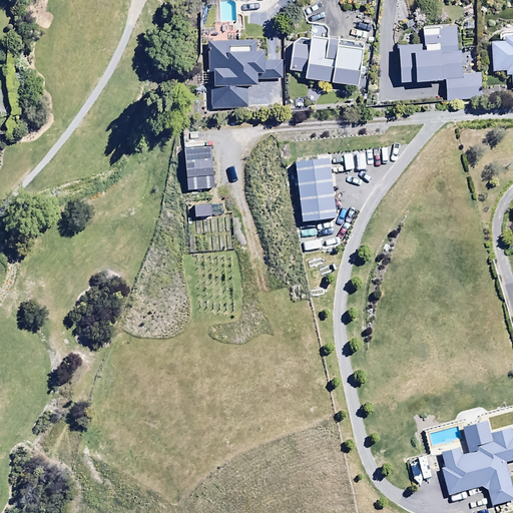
[(421,26),(422,41),(397,43),(399,81),(417,80),(417,78),(443,77),(444,101),(480,99),(479,74),(462,74),(461,52),(457,52),(456,24),(421,26)]
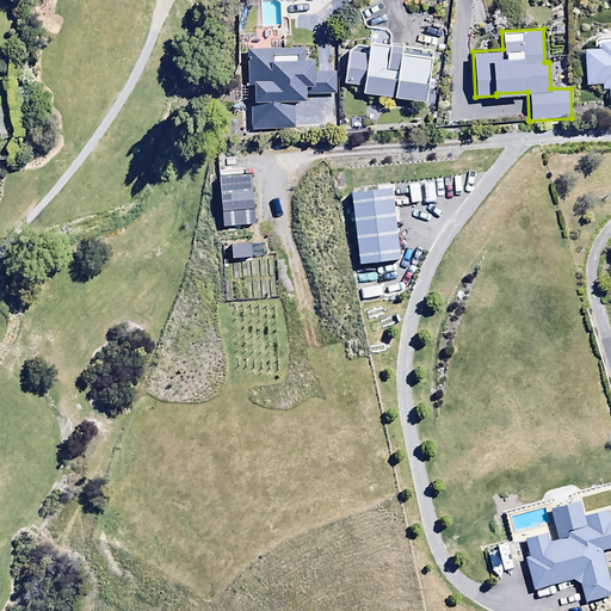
[(363,84),(362,92),(425,100),(432,53),(400,49),(401,43),(368,38),(366,47),(355,45),(352,49),(347,48),(343,81),(363,84)]
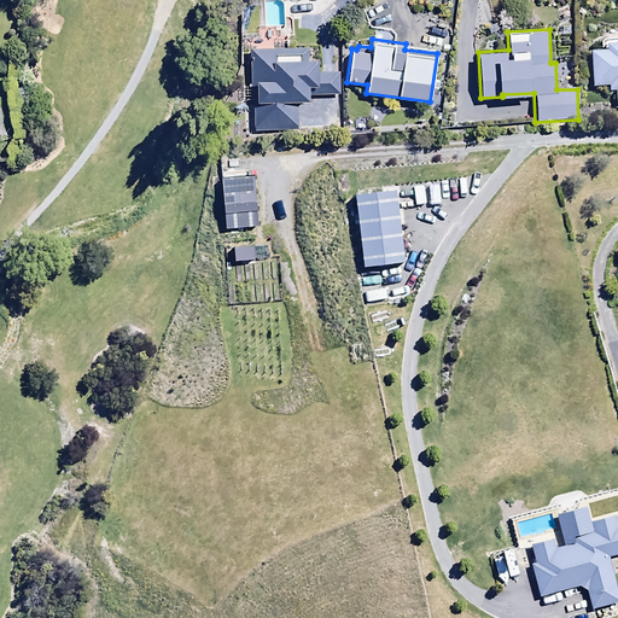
[(606,47),(588,48),(590,86),(607,85),(607,91),(614,89),(616,116),(617,116),(617,41),(605,42),(606,47)]
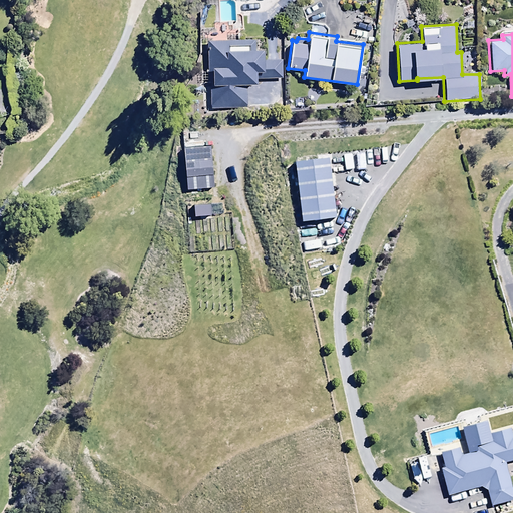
[(283,59),(264,59),(264,46),(255,46),(255,38),(204,38),(204,106),(246,106),(247,82),(255,82),(255,76),(283,77),(283,59)]
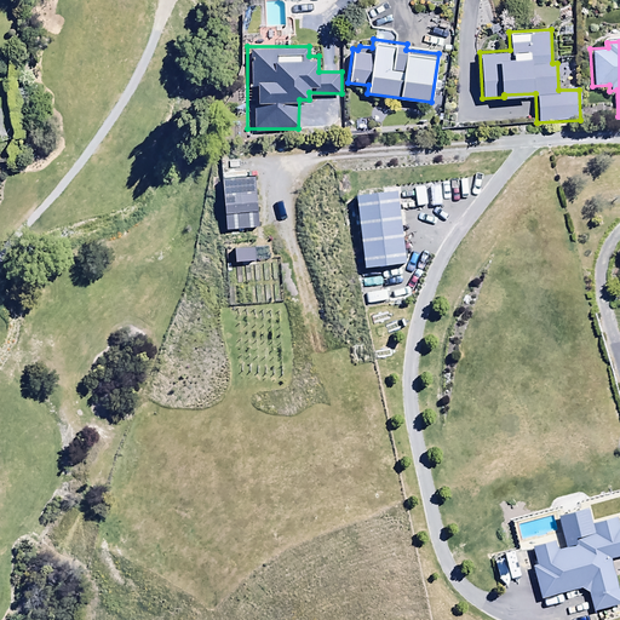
[(369,276),(365,253),(355,254),(360,277),(369,276)]
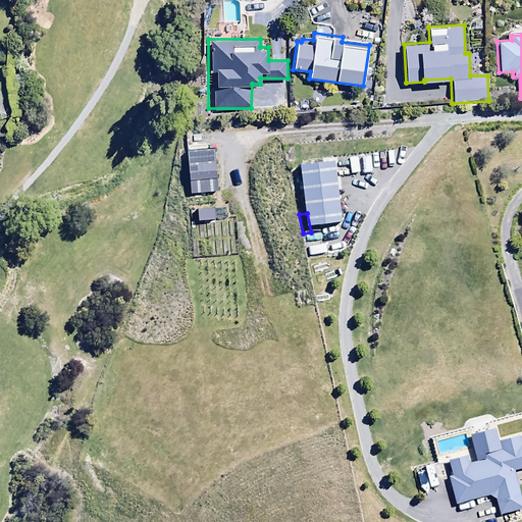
[(467,455),(447,459),(451,475),(447,477),(453,503),(488,493),(494,498),(499,515),(521,510),(521,497),(516,470),(521,468),(521,441),(520,442),(518,436),(497,441),(499,450),(483,453),(484,459),(468,462),(467,455)]
